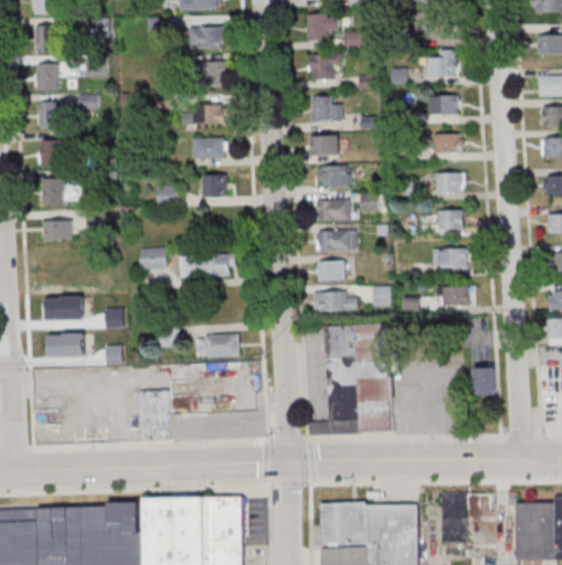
[(54,13),(54,0),(32,0),(32,13),(54,13)]
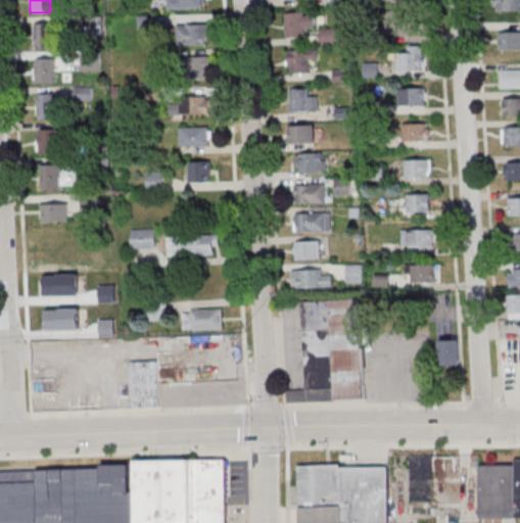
[(518,0),(493,0),(493,10),(519,10),(518,0)]
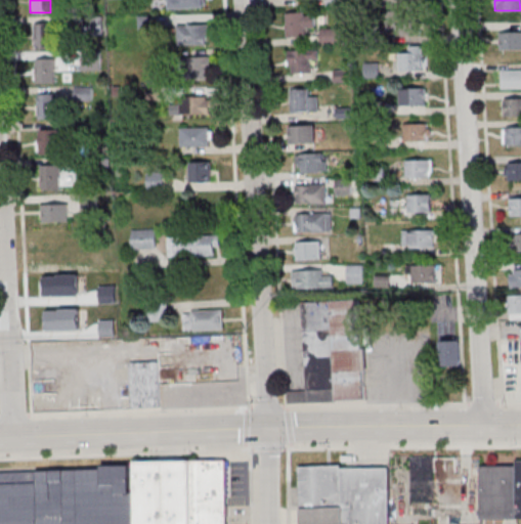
[(284,11),(284,36),(304,36),(304,28),(312,28),(312,11),(284,11)]
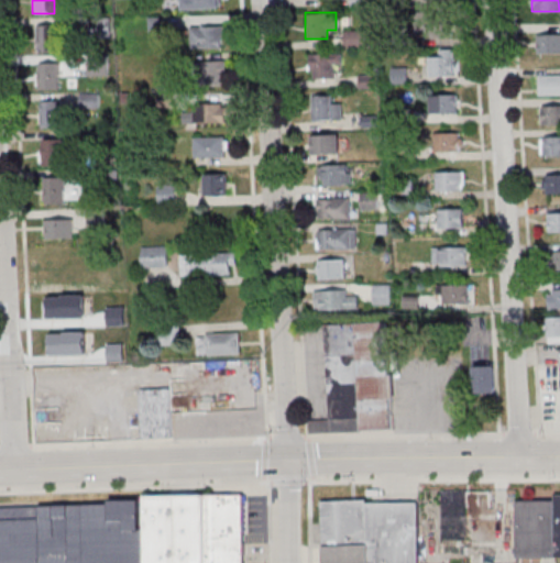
[(425,36),(445,35),(445,18),(424,19),(425,36)]
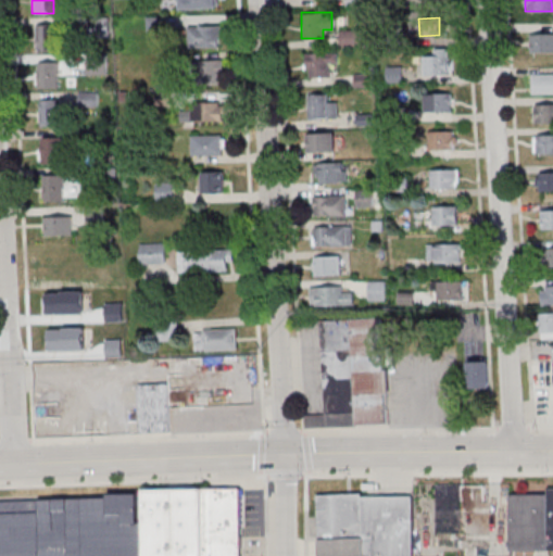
[(34,51),(51,51),(51,25),(34,25),(34,51)]
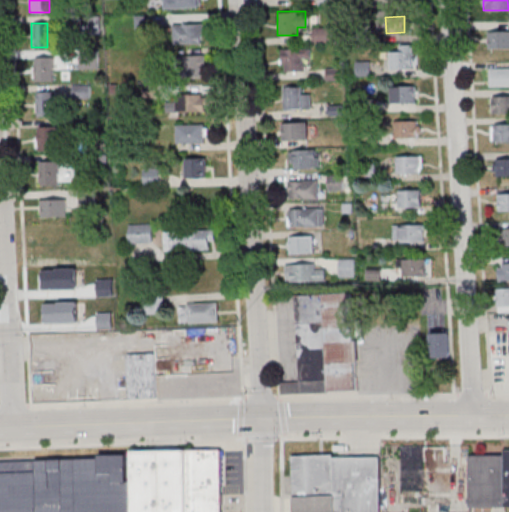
[(203,24),(171,24),(171,44),(203,44),(203,24)]
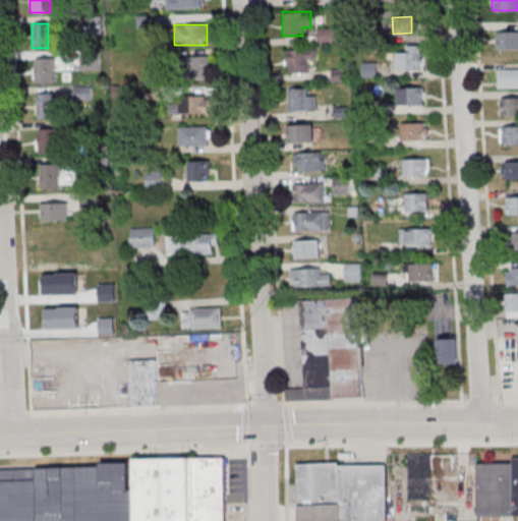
[(336,44),(336,27),(315,27),(315,44),(336,44)]
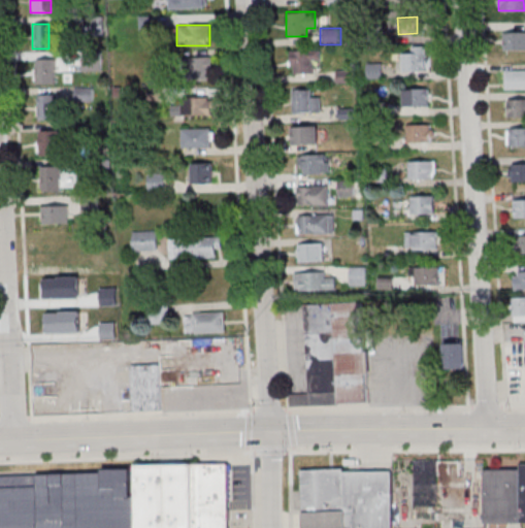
[(501,51),(524,50),(524,31),(501,32),(501,51)]
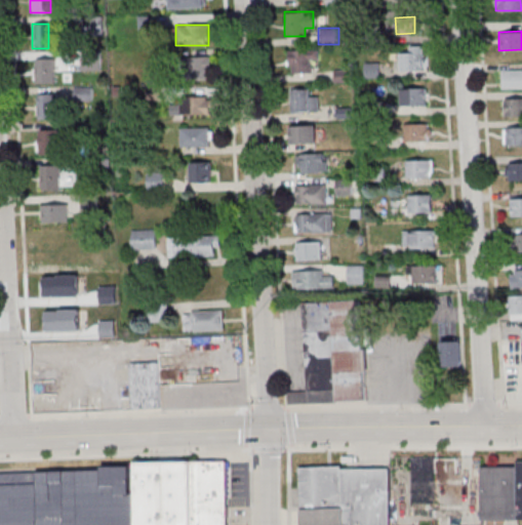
[(420,46),(407,46),(407,52),(397,52),(397,72),(420,72),(420,46)]
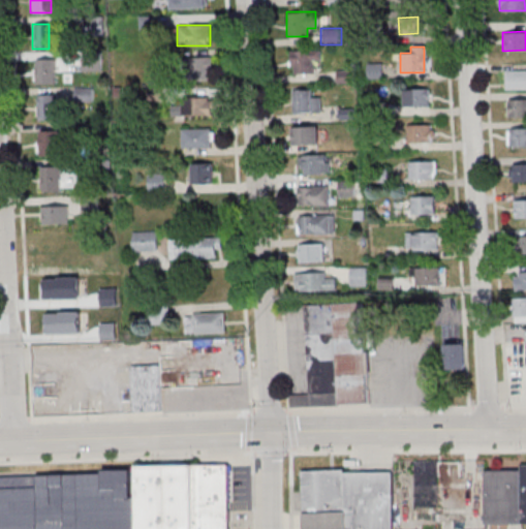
[(309,61),(318,61),(318,51),(289,51),(289,74),(309,74),(309,61)]
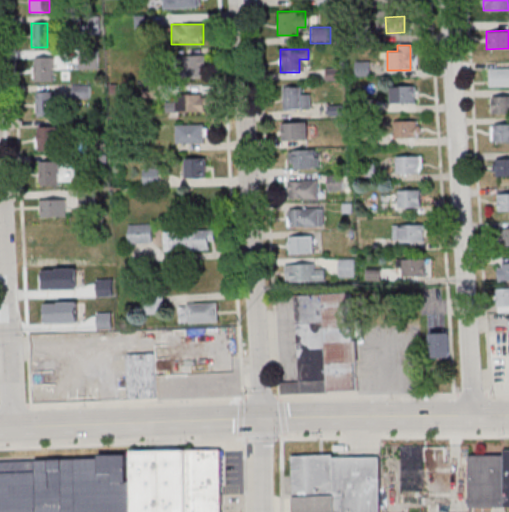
[(206,55),(176,55),(176,76),(206,76),(206,55)]
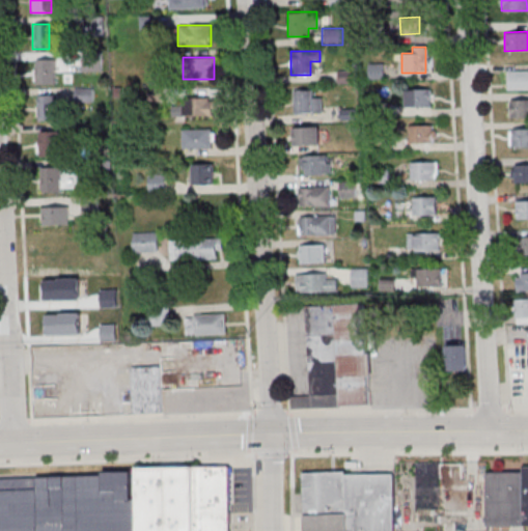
[(53,84),(53,59),(31,59),(31,84),(53,84)]
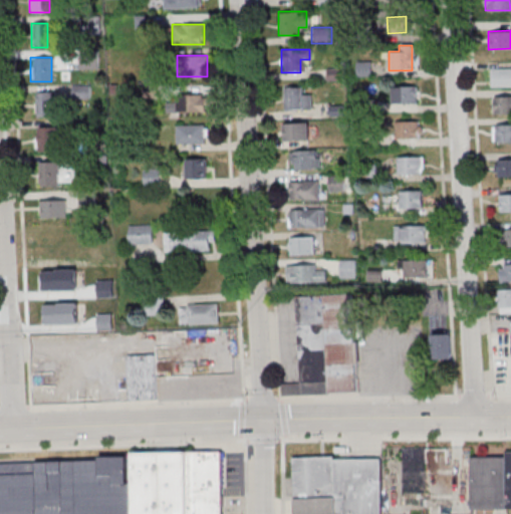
[(368,63),(355,63),(355,76),(368,76),(368,63)]
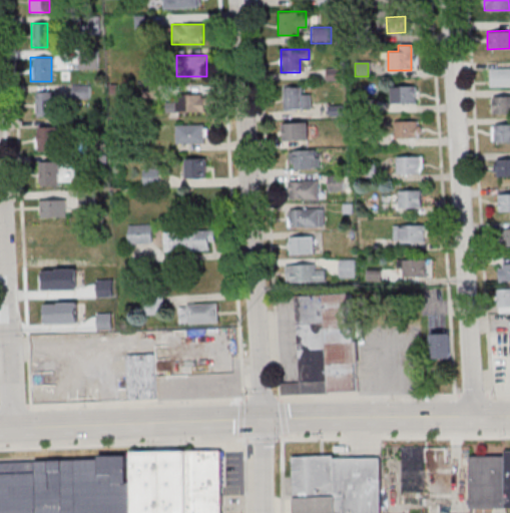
[(488,86),(509,86),(509,67),(488,68),(488,86)]
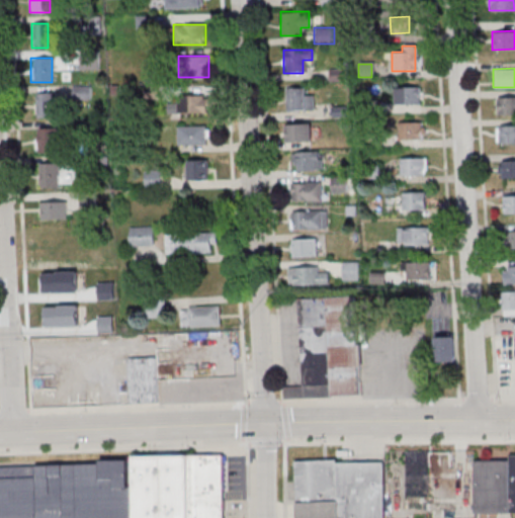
[(342,81),(342,71),(329,71),(329,81),(342,81)]
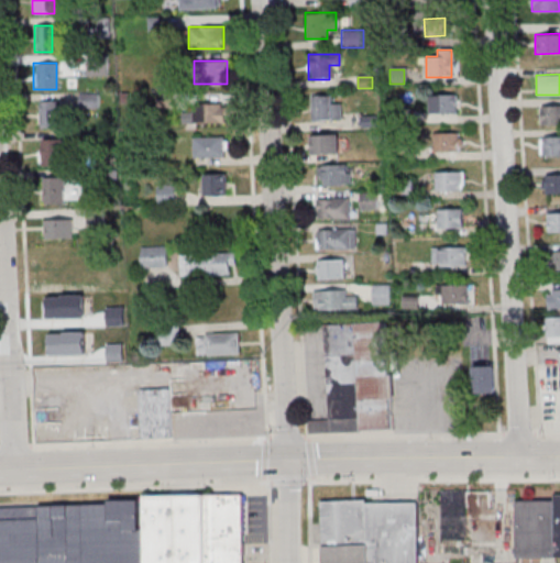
[(428,113),(456,113),(456,95),(428,95),(428,113)]
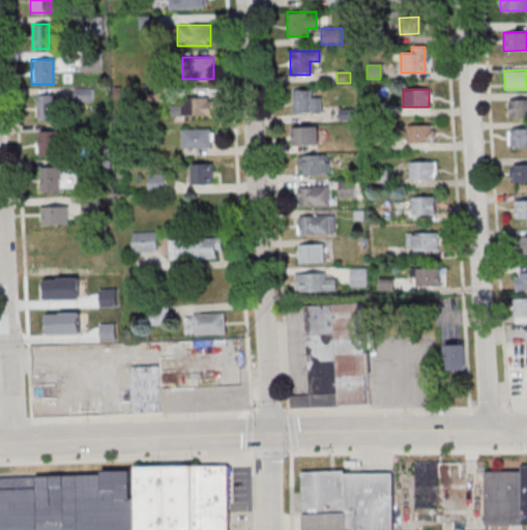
[(319,90),(291,90),(291,114),(319,114),(319,90)]
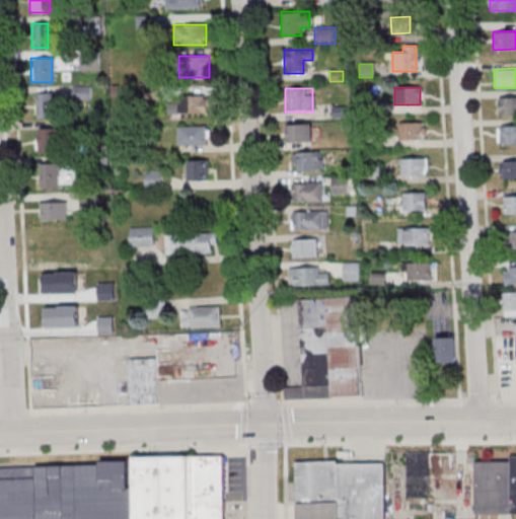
[(33,119),(54,119),(54,93),(33,93),(33,119)]
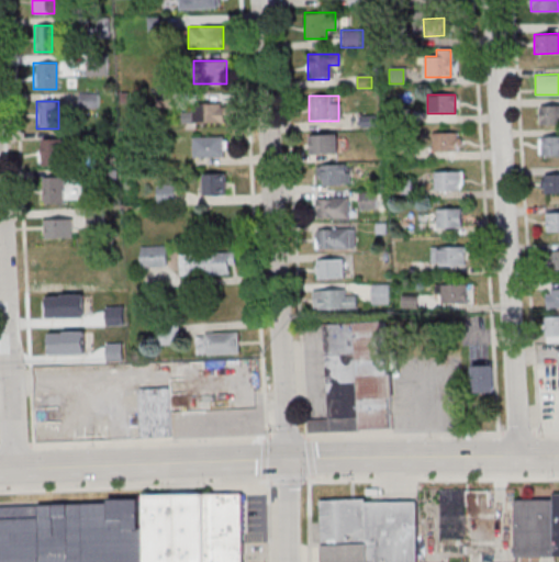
[(180,111),(180,122),(223,124),(223,103),(191,101),(190,111),(180,111)]
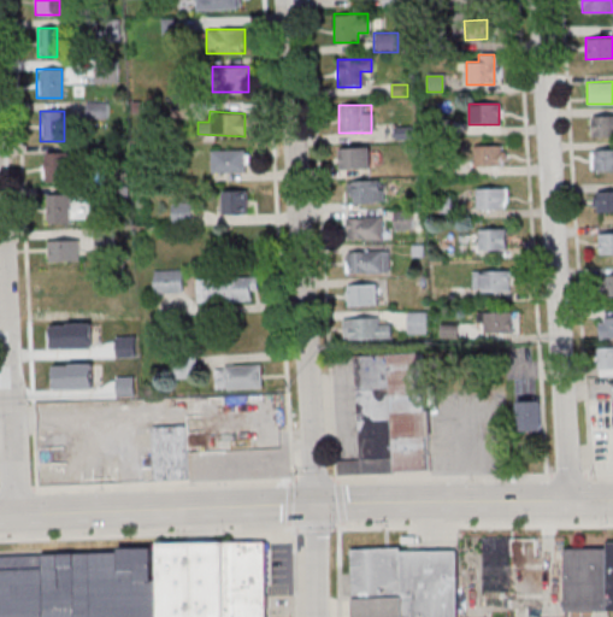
[(590,136),(612,136),(612,115),(590,115),(590,136)]
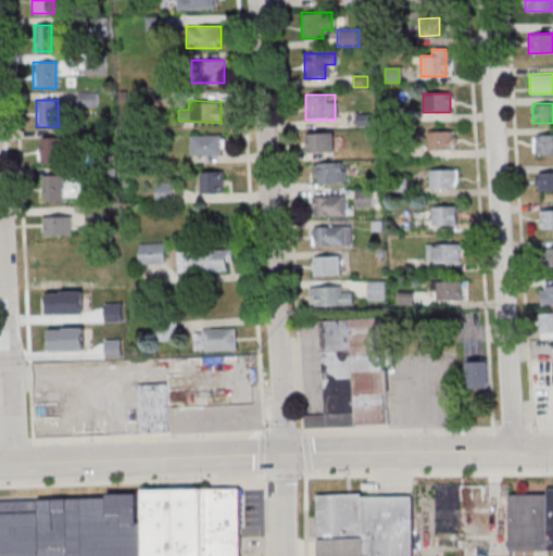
[(454,130),(426,130),(426,150),(454,150),(454,130)]
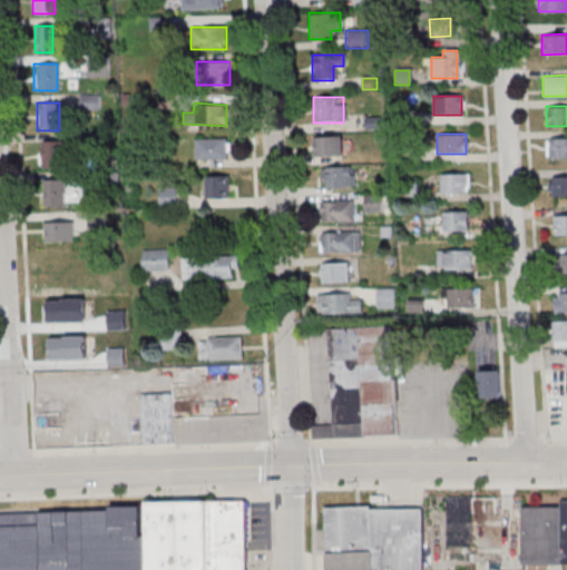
[(311,136),(311,156),(341,156),(341,136),(311,136)]
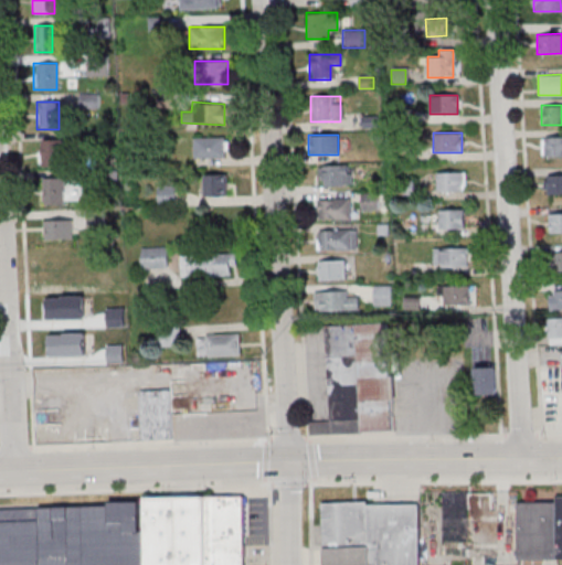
[(561,136),(542,137),(542,156),(561,156),(561,136)]
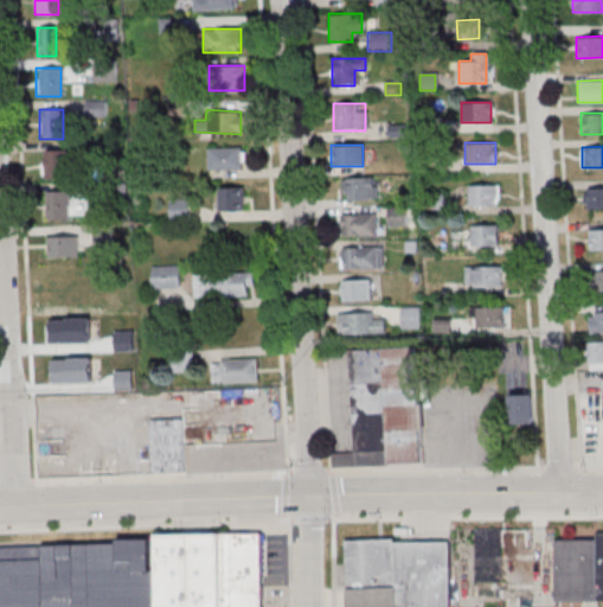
[(205,147),(205,170),(242,170),(242,147),(205,147)]
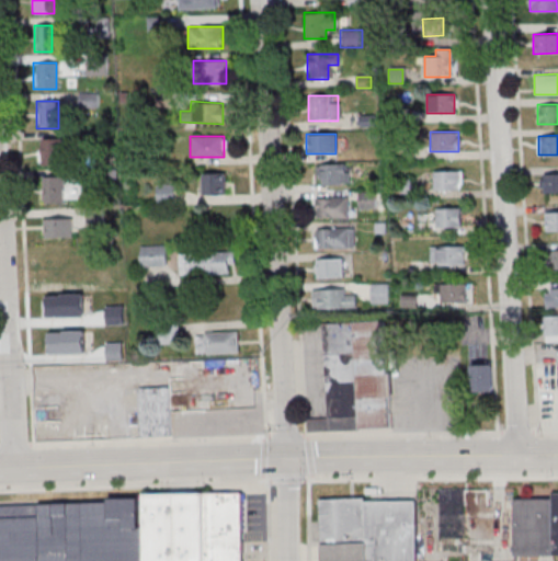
[(36,138),(36,164),(59,164),(59,138),(36,138)]
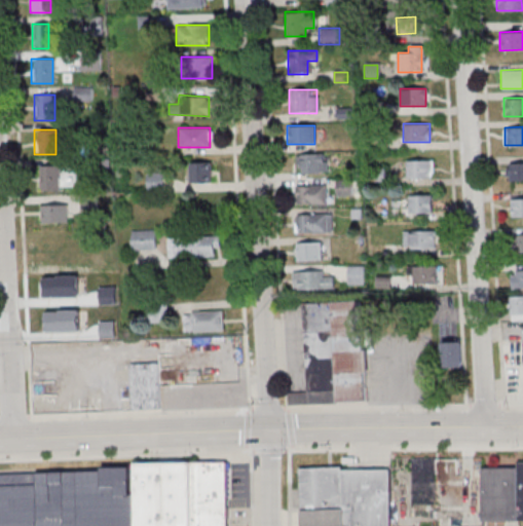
[(294,153),(294,172),(325,172),(325,153),(294,153)]
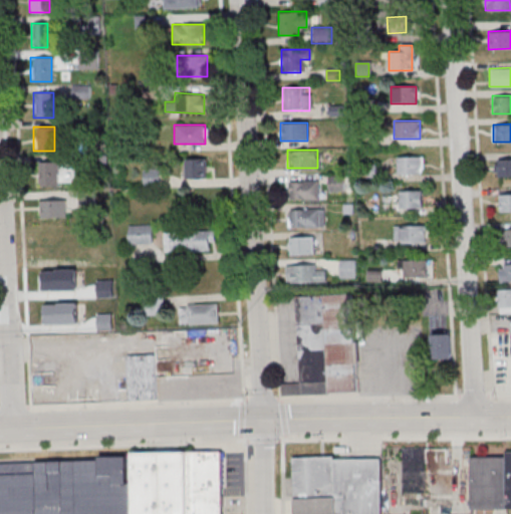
[(396,175),(422,175),(422,156),(396,156),(396,175)]
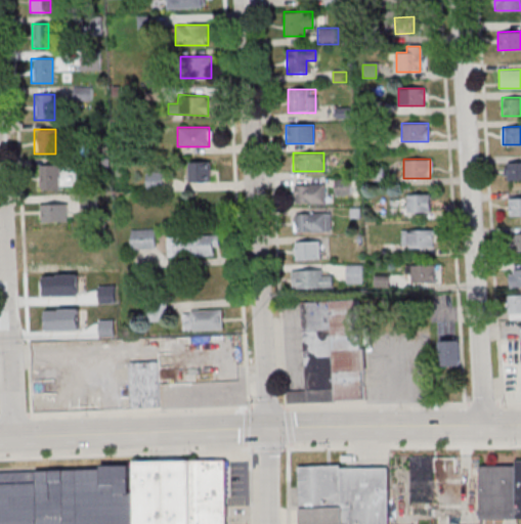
[(209,182),(209,162),(185,162),(185,182),(209,182)]
